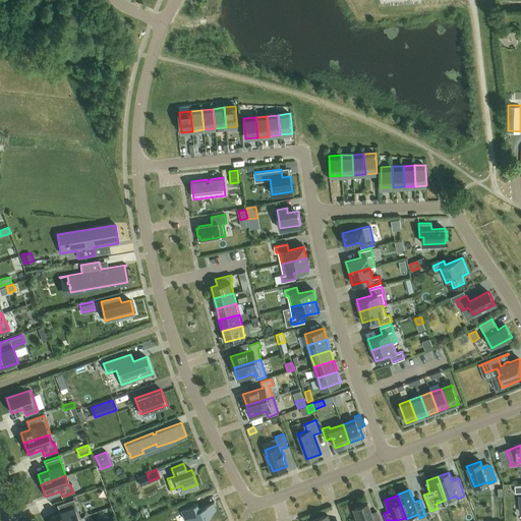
[(52,520),(71,520),(78,519),(80,518),(73,499),(57,505),(60,514),(51,517),(52,520)]
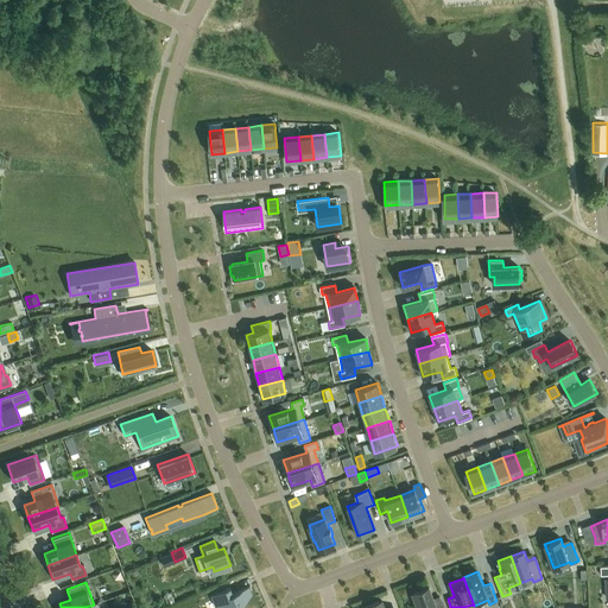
[(229,588),(210,596),(211,601),(215,599),(219,607),(221,607),(241,607),(253,593),(251,587),(233,595),(229,588)]
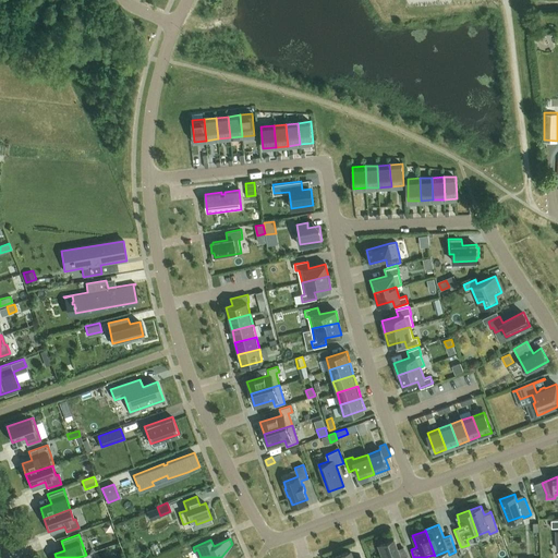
[(408,557),(407,556),(401,557),(400,557),(393,538),(379,543),(384,557),(408,557)]
